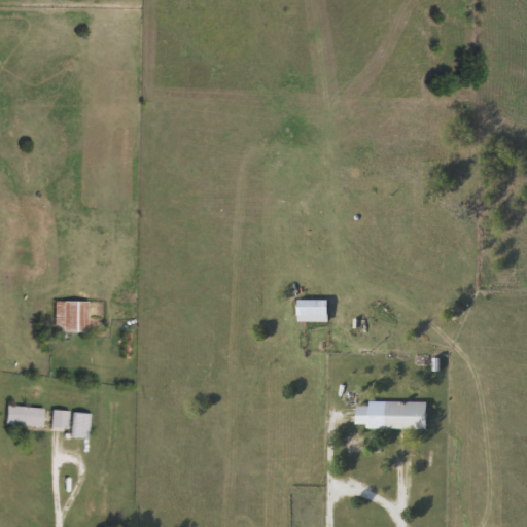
[(90,331),(56,331),(56,301),(90,301),(90,331)]
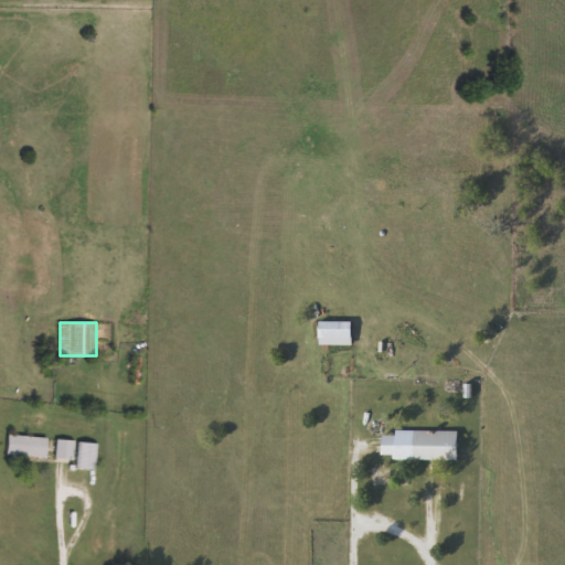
[(459,428),(459,458),(396,458),(396,428),(459,428)]
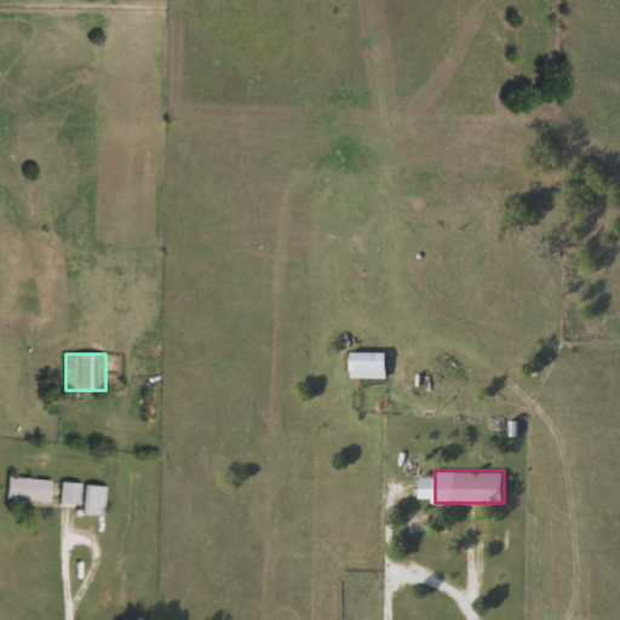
[(53,480),(53,500),(10,500),(10,478),(53,480)]
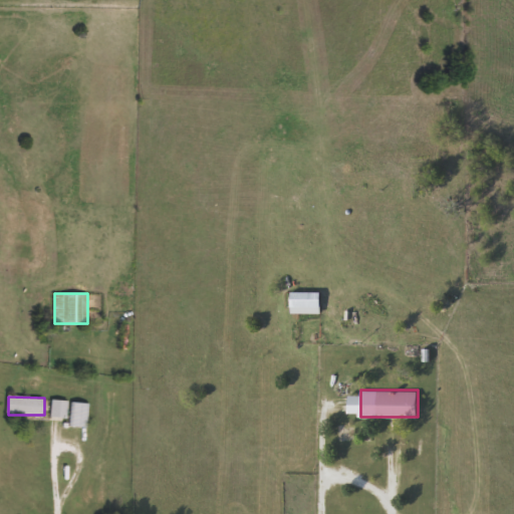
[(52,417),(52,401),(68,401),(68,417),(52,417)]
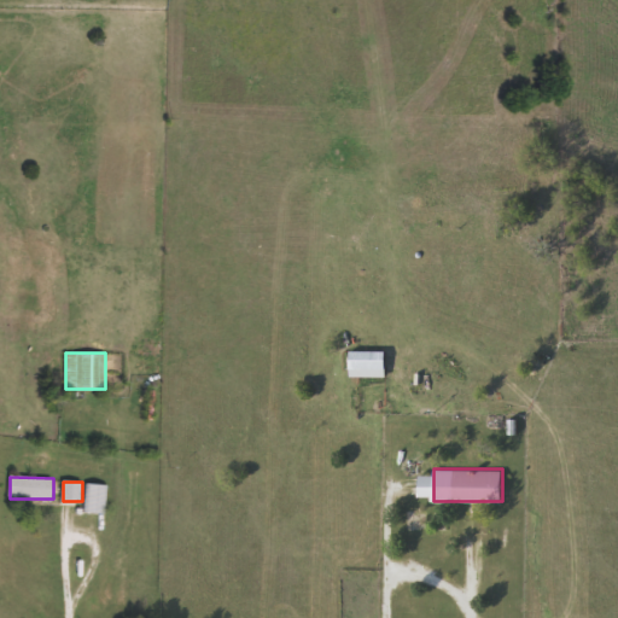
[(108,484),(106,514),(86,513),(87,484),(108,484)]
